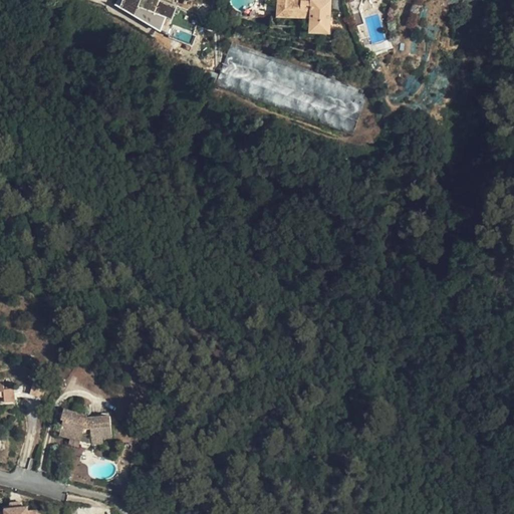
[(121,0),(120,5),(125,7),(136,10),(138,4),(171,16),(174,8),(175,9),(198,17),(199,12),(167,0),(121,0)]
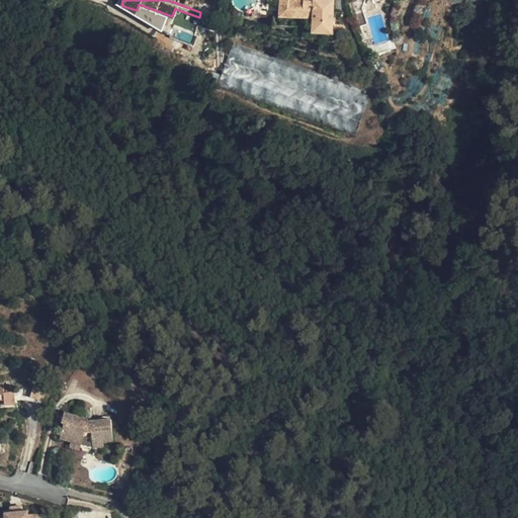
[(280,0),(280,16),(304,17),(314,17),(314,1),(305,1),(304,0),(280,0)]
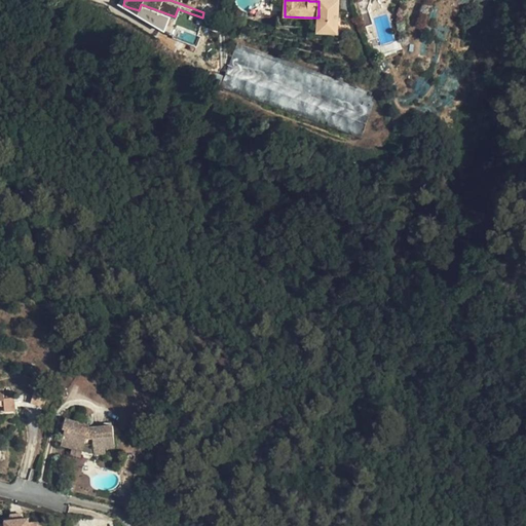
[(318,0),(318,1),(318,17),(317,33),(330,33),(338,34),(339,0),(318,0)]
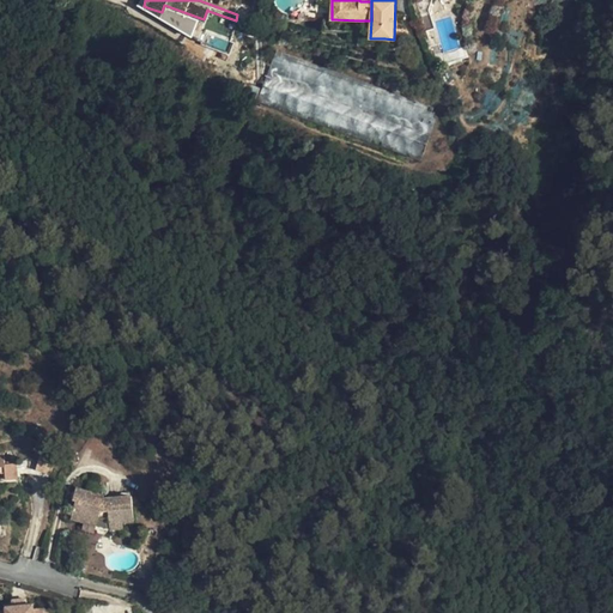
[(431,0),(422,0),(423,1),(417,4),(422,18),(429,16),(430,16),(429,10),(431,0)]
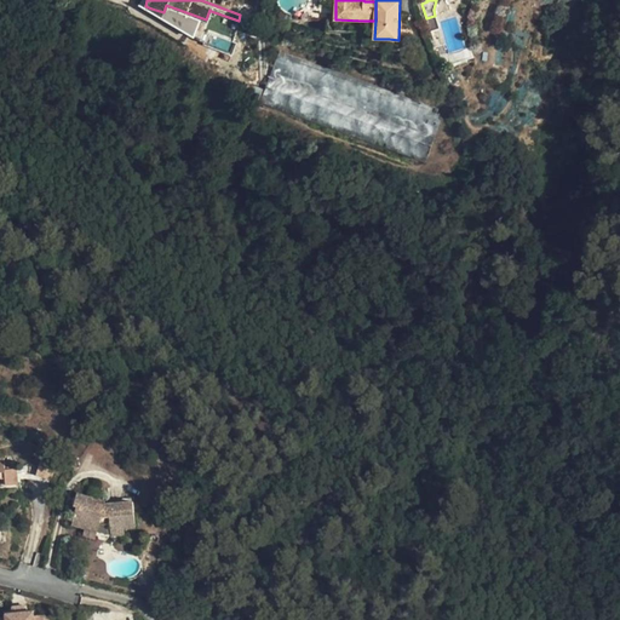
[(164,12),(151,9),(195,34),(199,19),(208,22),(211,11),(210,10),(206,19),(166,5),(164,12)]
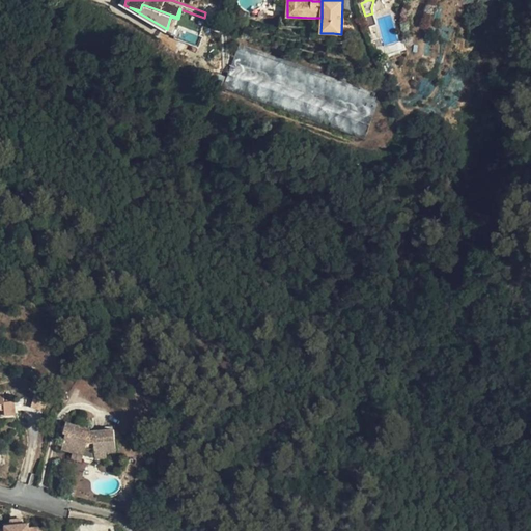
[(320,33),(322,18),(311,18),(310,39),(320,39),(320,33)]
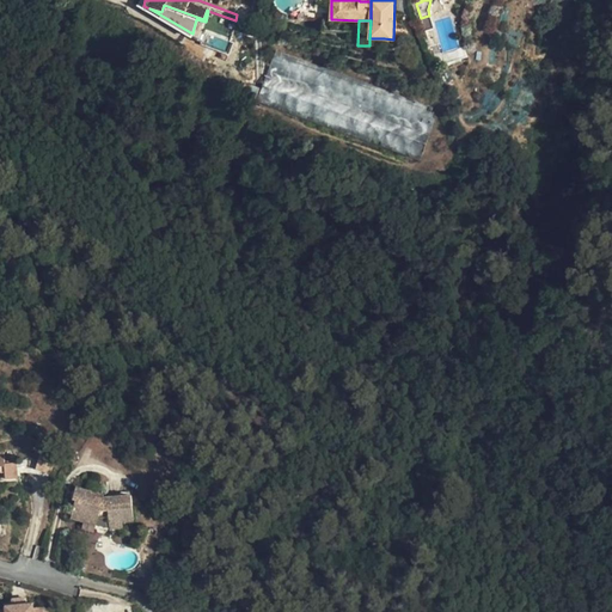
[(331,72),(275,51),(265,77),(429,135),(435,118),(430,98),(368,75),(367,79),(332,67),(331,72)]
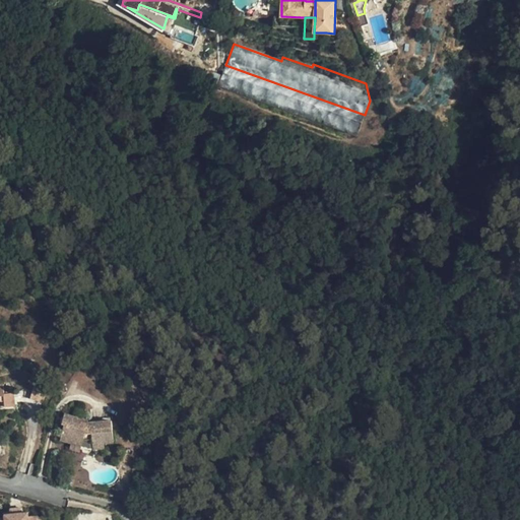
[(365,115),(225,65),(218,86),(356,136),(365,115)]
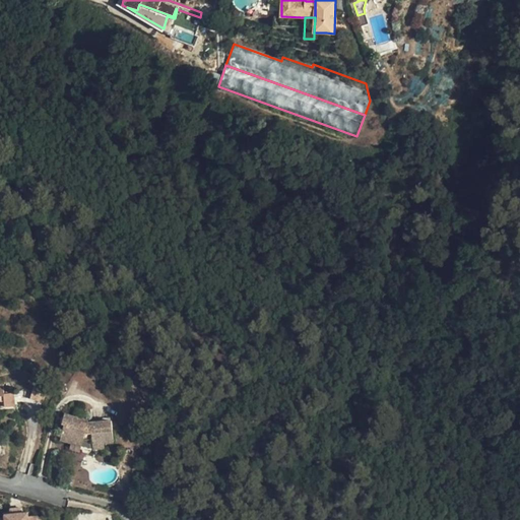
[(0,395),(5,395),(5,407),(15,406),(14,393),(5,393),(4,384),(0,384),(0,395)]
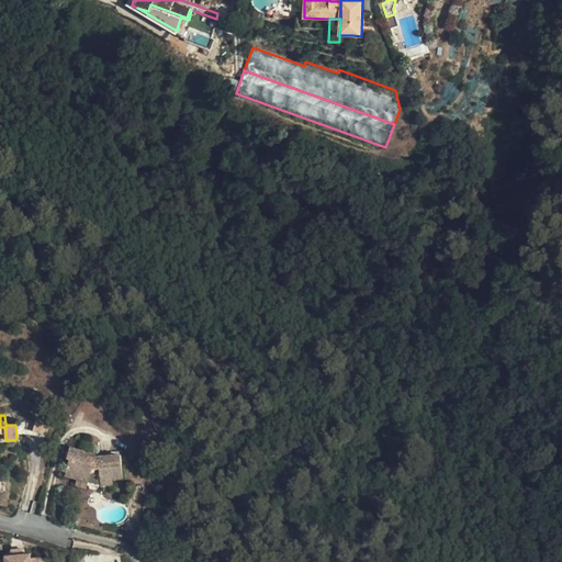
[(89,475),(91,469),(94,457),(83,454),(85,451),(71,447),(68,459),(71,459),(66,475),(78,479),(87,482),(89,475)]
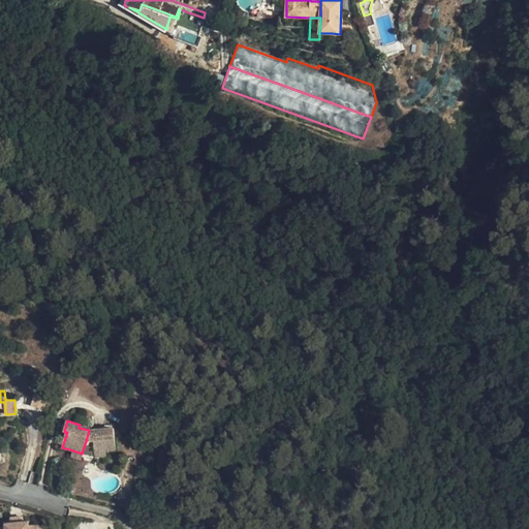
[(116,450),(114,428),(89,430),(86,441),(94,441),(95,446),(96,458),(106,457),(105,450),(116,450)]
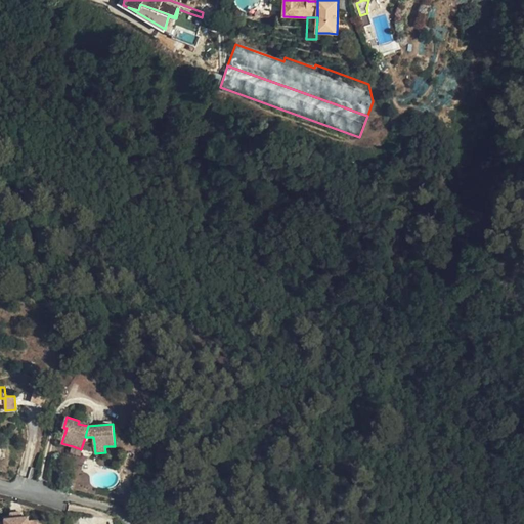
[(80,454),(81,449),(73,446),(72,452),(80,454)]
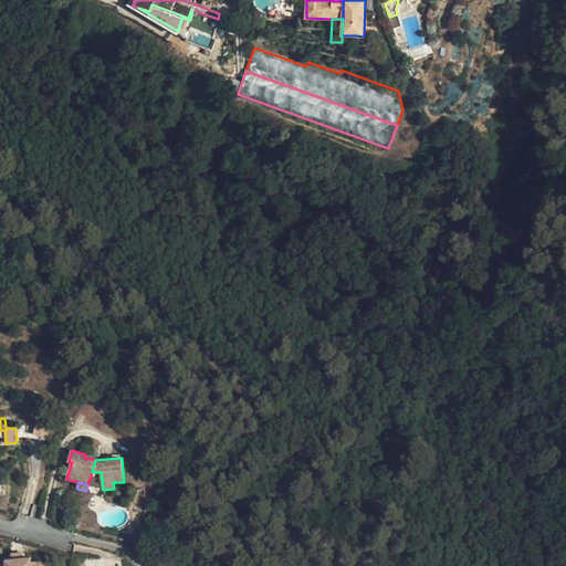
All buildings are outlined.
